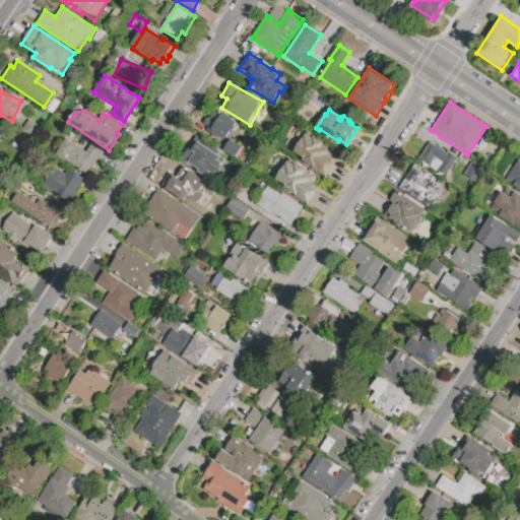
[(223,114),(238,124),(222,146),(208,136),(223,114)]
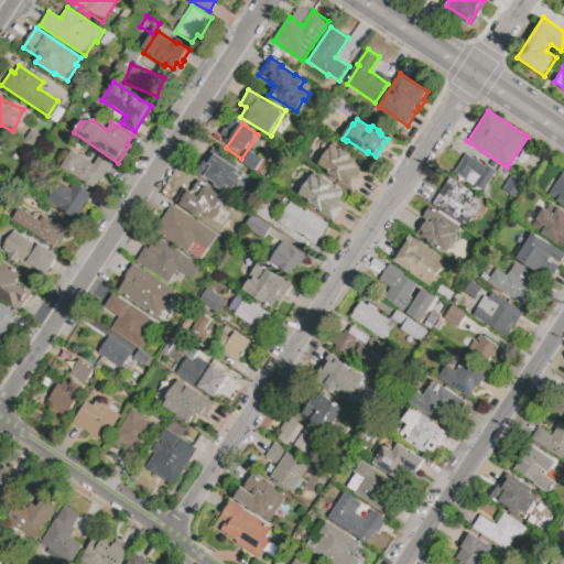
[(320,165),(333,144),(340,149),(342,148),(354,154),(353,155),(365,163),(358,175),(362,177),(353,192),(339,184),(340,181),(328,174),(331,172),(320,165)]
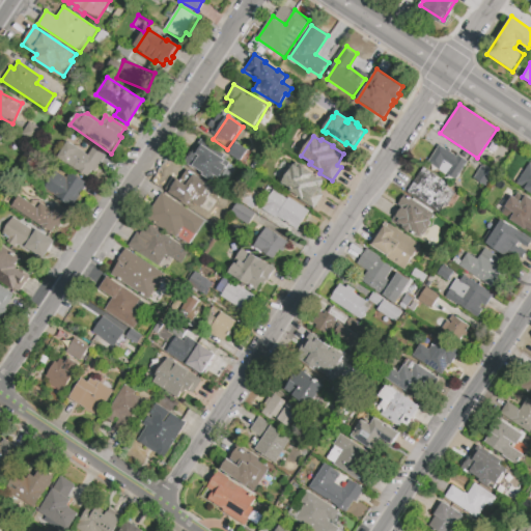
[(198,151),(195,149),(202,139),(226,155),(223,158),(230,163),(227,167),(228,168),(221,179),(216,176),(213,182),(203,175),(204,173),(194,166),(200,157),(197,154),(198,151)]
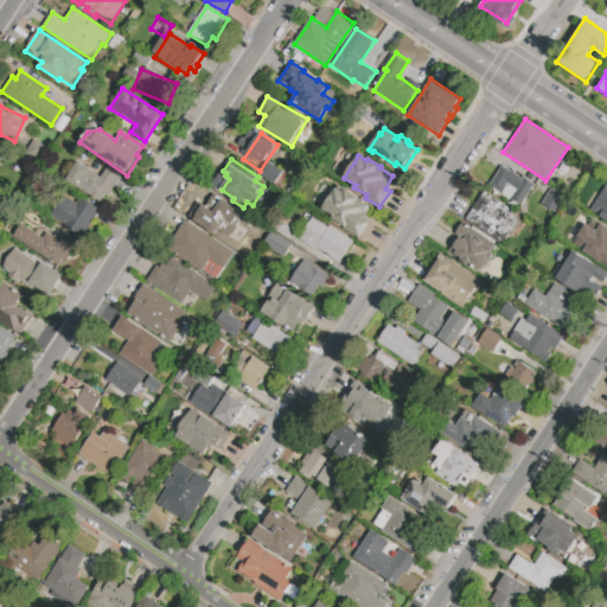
[(77,161),(101,177),(107,168),(121,179),(108,198),(106,196),(100,203),(94,198),(95,197),(89,193),(88,195),(65,179),(77,161)]
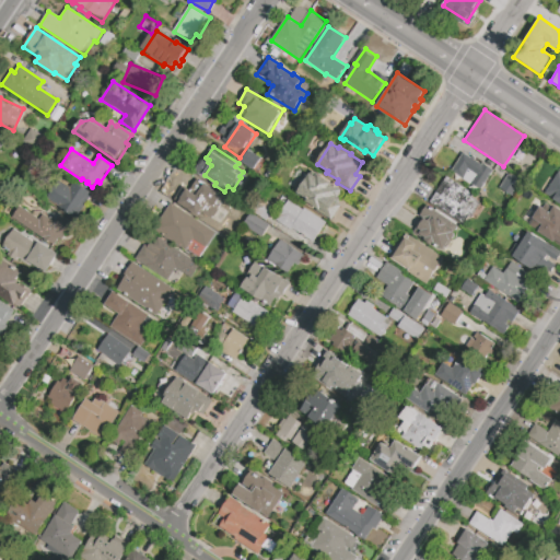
[(249,150),(264,160),(255,172),(241,163),(249,150)]
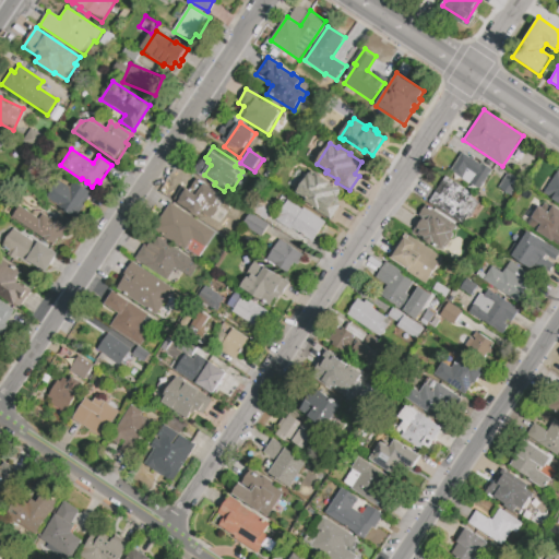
[(472,155),(476,158),(475,159),(482,165),(483,163),(492,169),(480,189),(471,183),(471,185),(450,171),(463,152),(471,157),(472,155)]
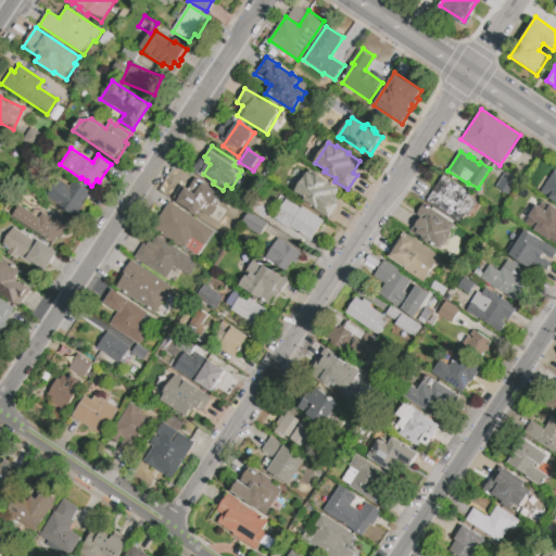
[(555,201),(541,192),(555,171),(555,201)]
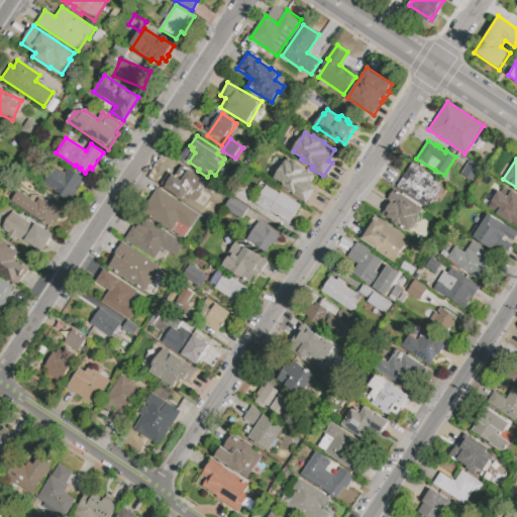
[(276,179),(288,160),(294,164),(295,162),(306,169),(305,171),(315,177),(315,178),(315,179),(312,184),(314,186),(312,188),(315,190),(306,204),(294,195),(295,193),(285,186),(285,185),(276,179)]
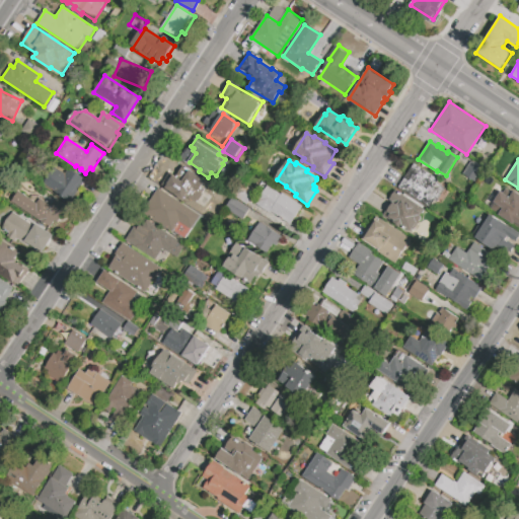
[(471,161),(485,170),(476,182),(463,174),(471,161)]
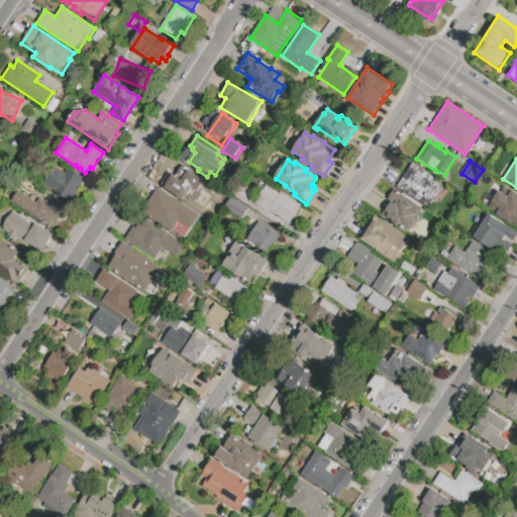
[(180,164),(197,175),(192,182),(202,188),(207,180),(224,191),(216,203),(200,193),(192,205),(164,187),(180,164)]
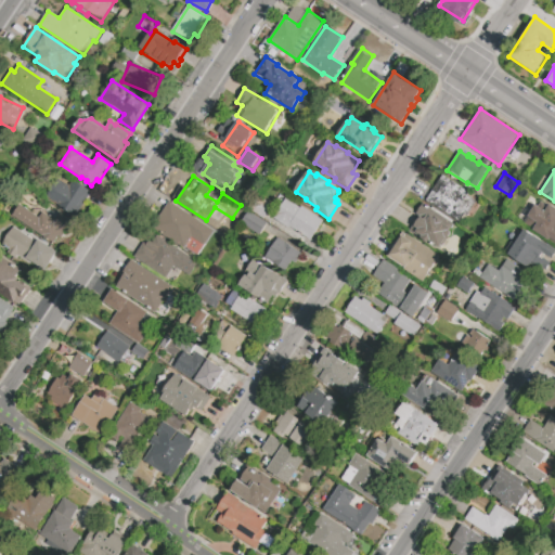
[(462,222),(476,195),(438,177),(425,203),(462,222)]
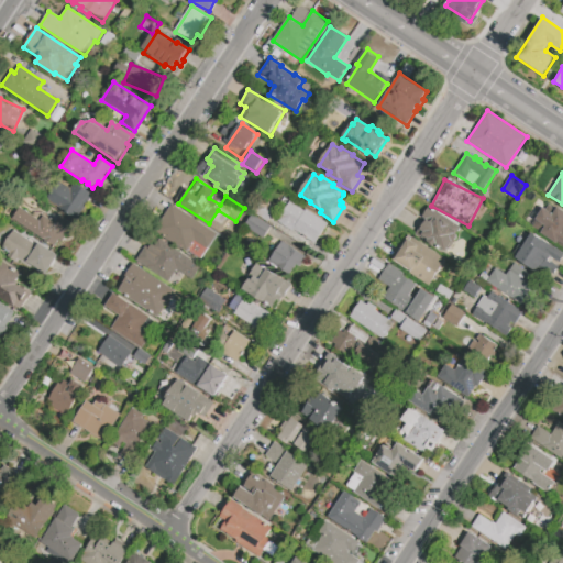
[(74,183),(92,195),(75,220),(46,200),(59,181),(70,188),(74,183)]
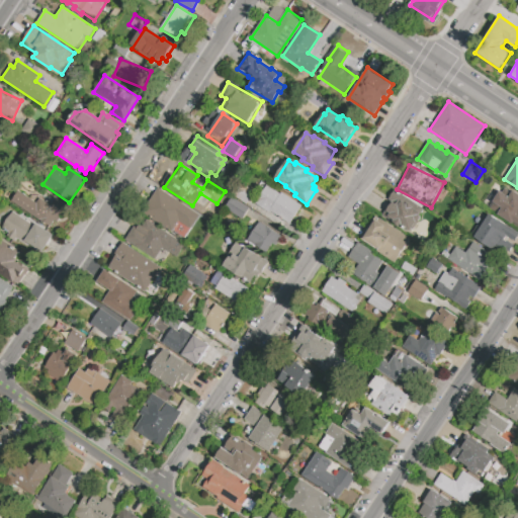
[(282,192),(303,205),(290,225),(271,211),(270,213),(256,204),(263,193),(267,185),(281,194),(282,192)]
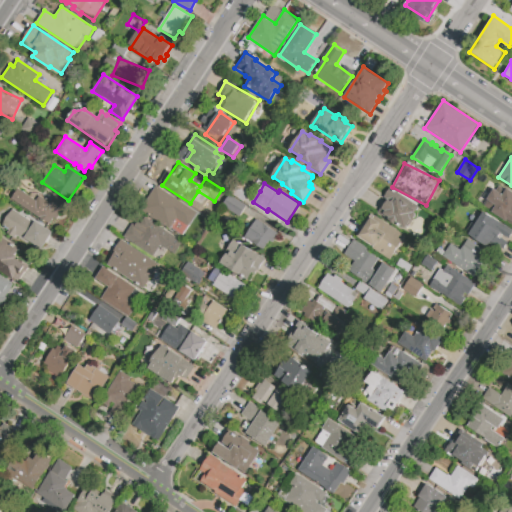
[(157,185),(197,213),(188,227),(177,219),(170,229),(140,209),(157,185)]
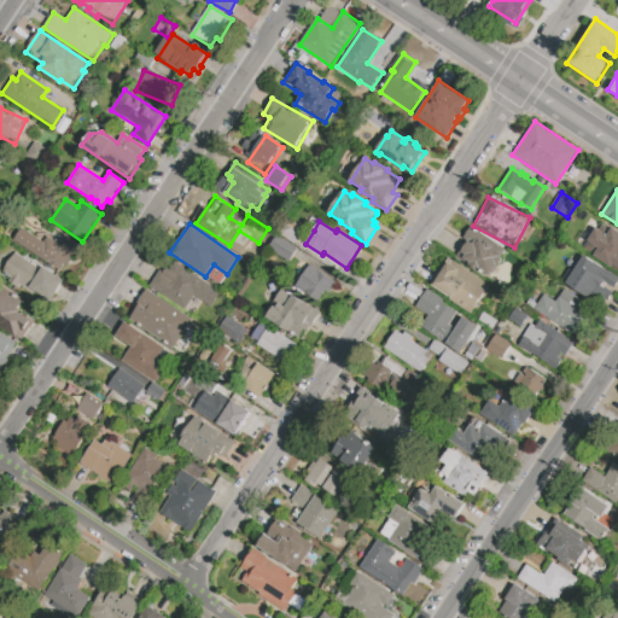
[(471,226),(506,249),(500,257),(503,258),(496,269),(494,268),(488,278),(456,257),(461,250),(462,251),(470,240),(464,237),(471,226)]
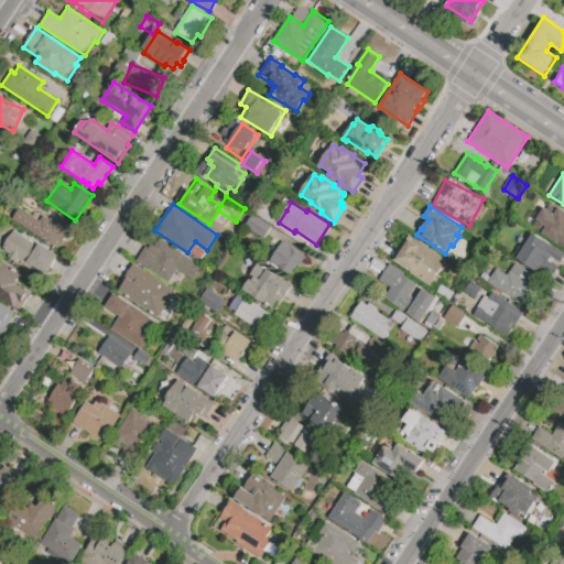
[(555,214),(560,207),(563,209),(563,248),(533,228),(538,220),(537,219),(544,207),(555,214)]
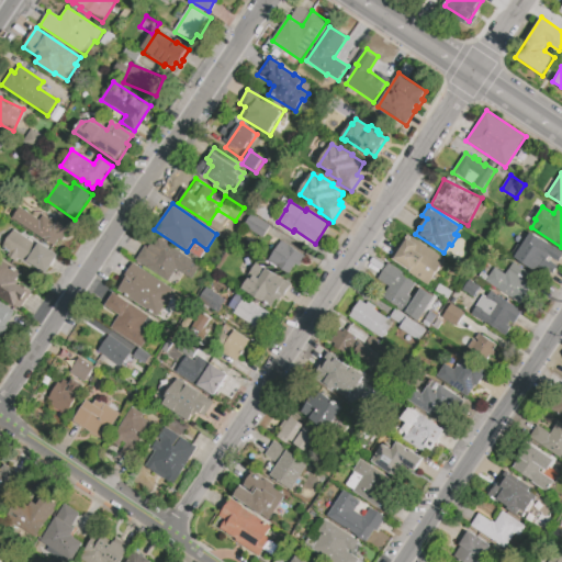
[(12,218),(20,208),(38,221),(43,215),(54,223),(59,215),(72,225),(62,242),(58,239),(53,247),(12,218)]
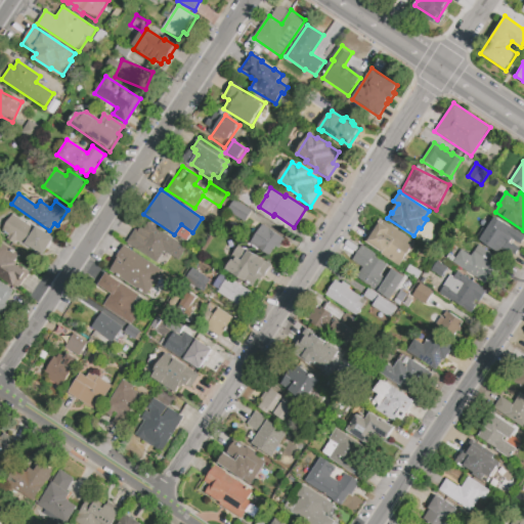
[(234,201),(253,211),(246,223),(227,212),(234,201)]
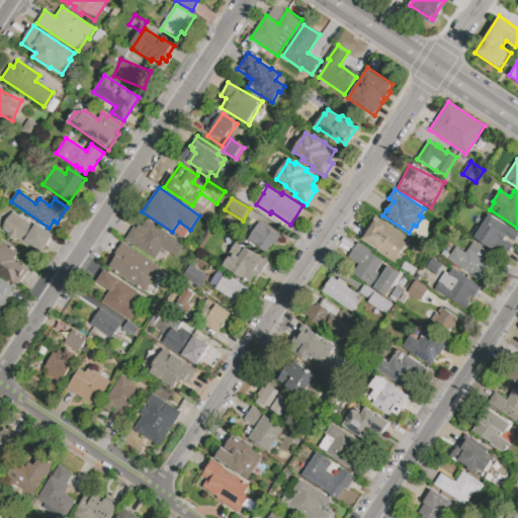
[(14,210),(53,237),(40,254),(16,238),(14,241),(8,237),(10,234),(2,229),(14,210)]
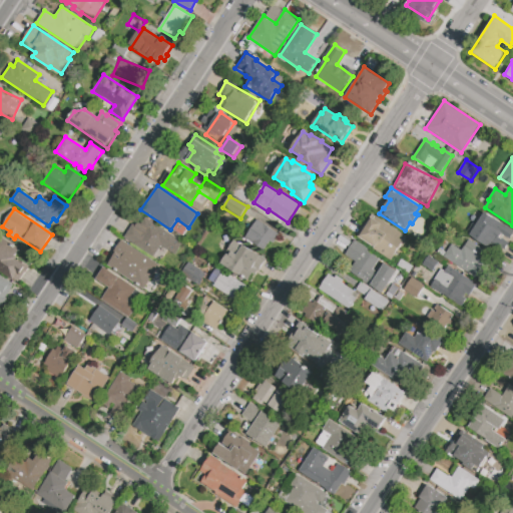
[(470,235),(485,212),(512,230),(512,232),(510,238),(504,234),(502,237),(509,242),(501,255),(470,235)]
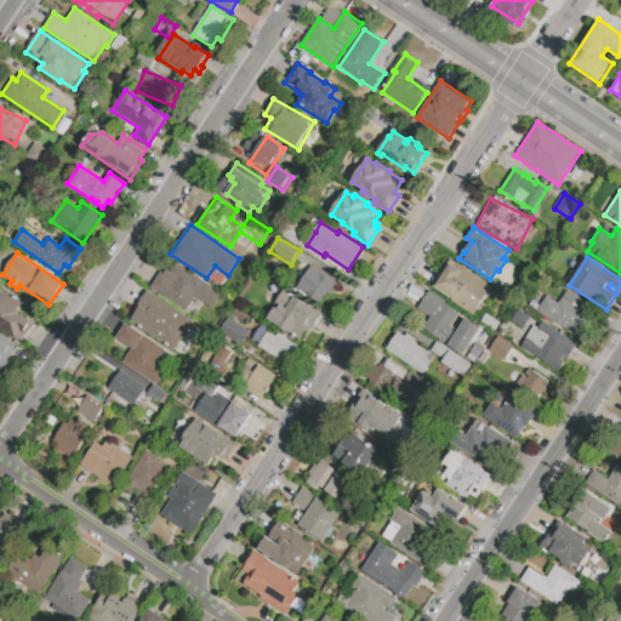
[(493,286),(473,317),(451,302),(454,298),(437,288),(451,265),(454,266),(456,262),(493,286)]
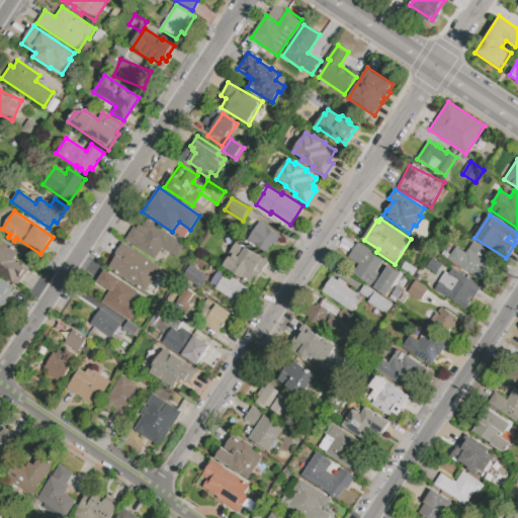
[(158,261),(124,240),(134,226),(143,232),(143,230),(141,229),(145,224),(150,222),(181,242),(171,256),(164,251),(158,261)]
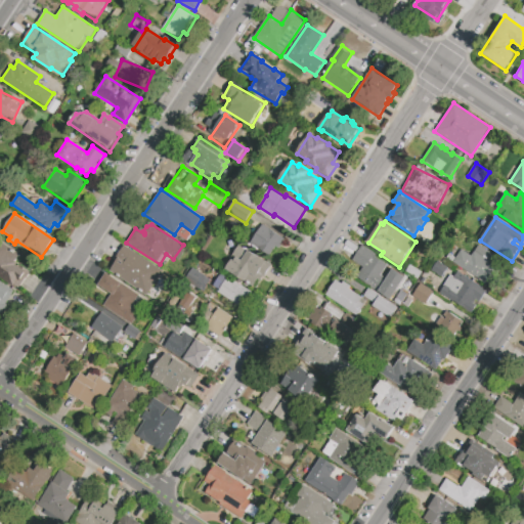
[(263,224),(286,239),(279,249),(275,247),(269,256),(250,244),(263,224)]
